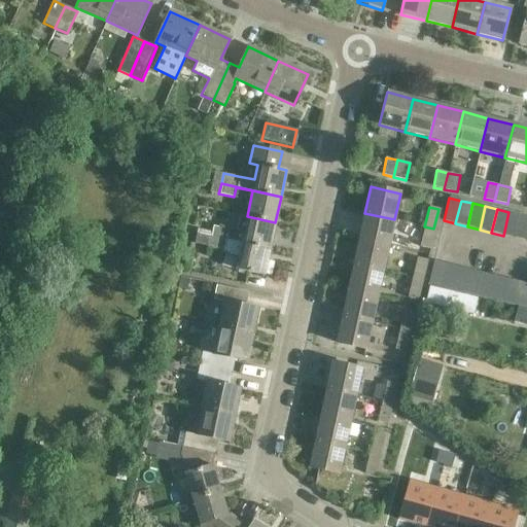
[(521,215),(508,212),(503,236),(515,239),(521,215)]
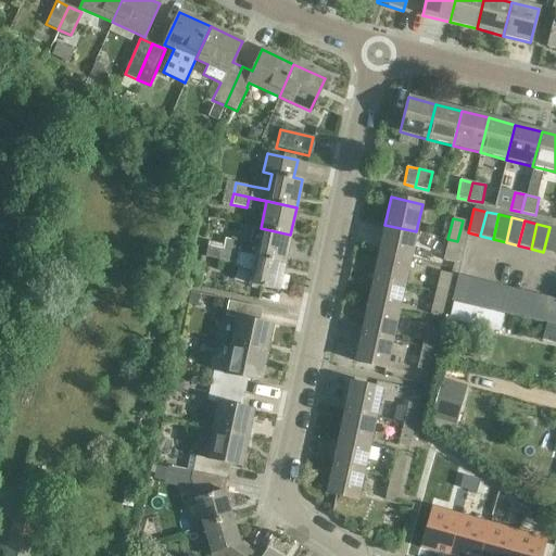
[(379,252),(411,258),(416,231),(384,225),(379,252)]
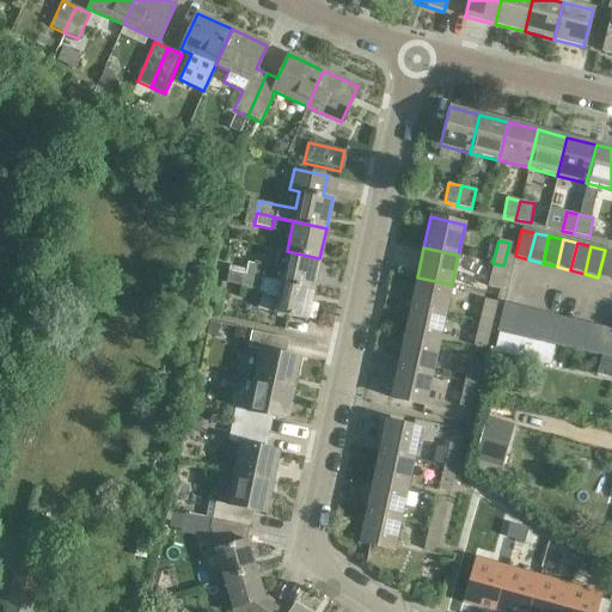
[(611,251),(605,250),(598,277),(611,280),(611,251)]
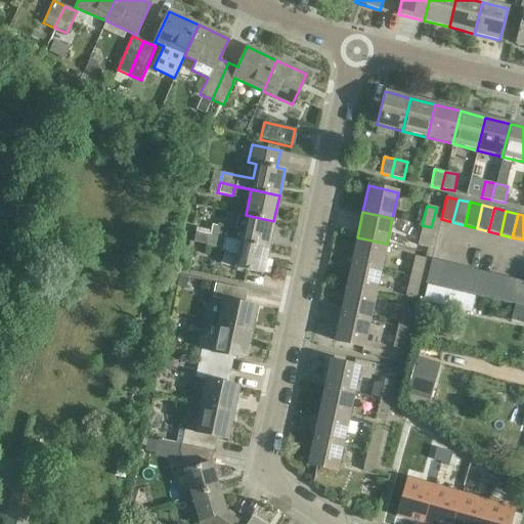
[(211,224),(209,234),(268,248),(273,221),(246,215),(242,231),(211,224)]
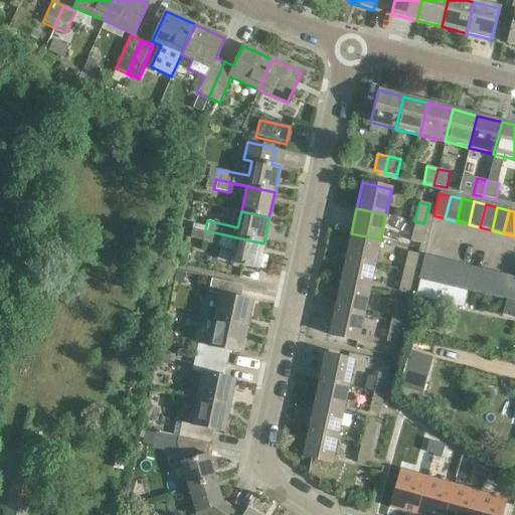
[(423,223),(414,221),(410,241),(419,243),(423,223)]
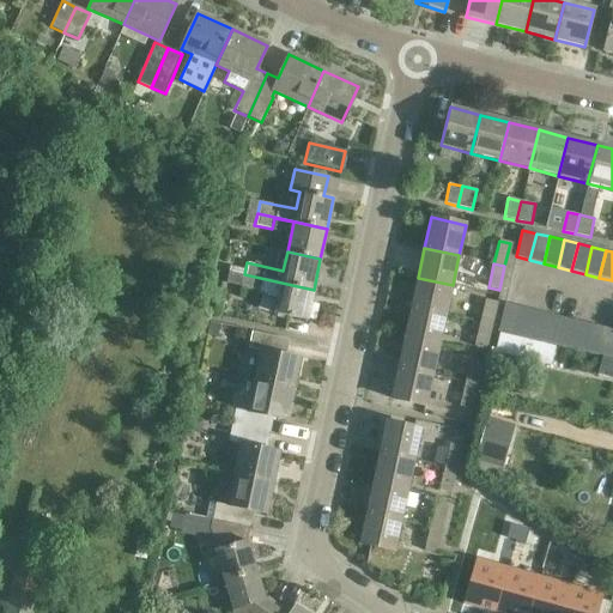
[(267,295),(277,297),(273,314),(307,321),(314,290),(244,274),(244,275),(228,272),(225,283),(259,290),(267,295)]
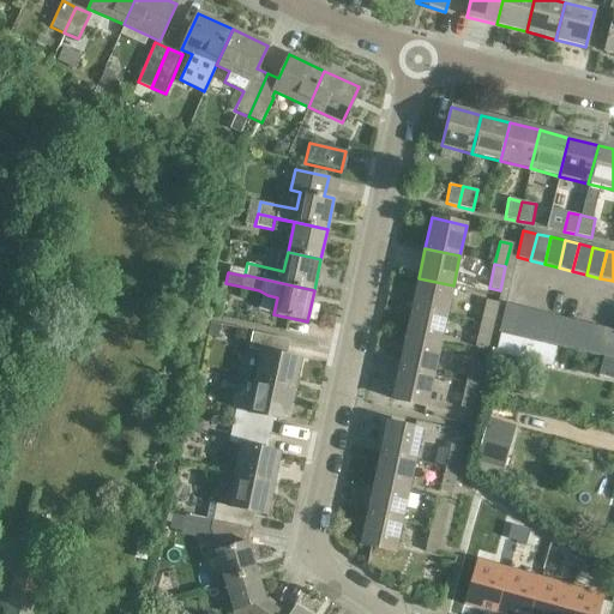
[(411,308),(446,317),(453,286),(419,278),(411,308)]
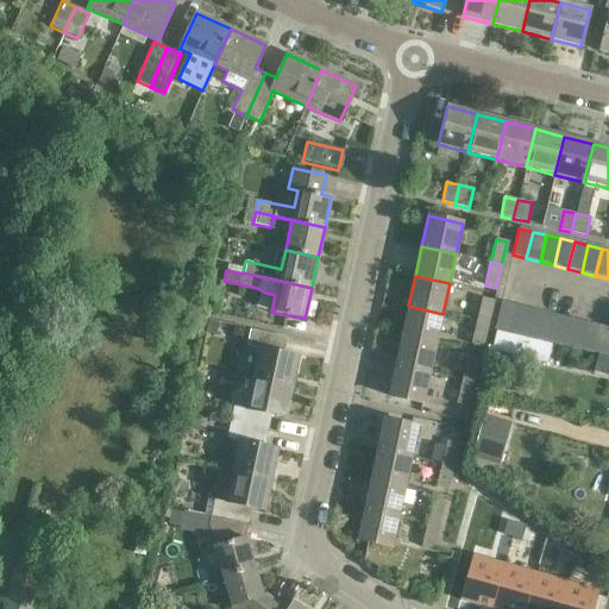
[(482,297),(476,321),(488,324),(493,301),(482,297)]
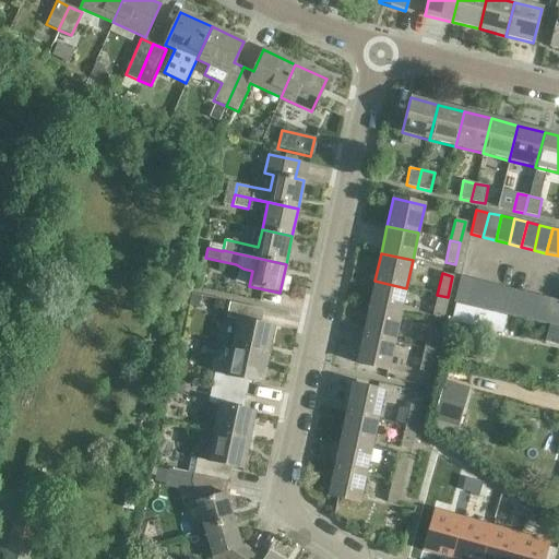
[(454,300),(466,304),(473,280),(460,277),(454,300)]
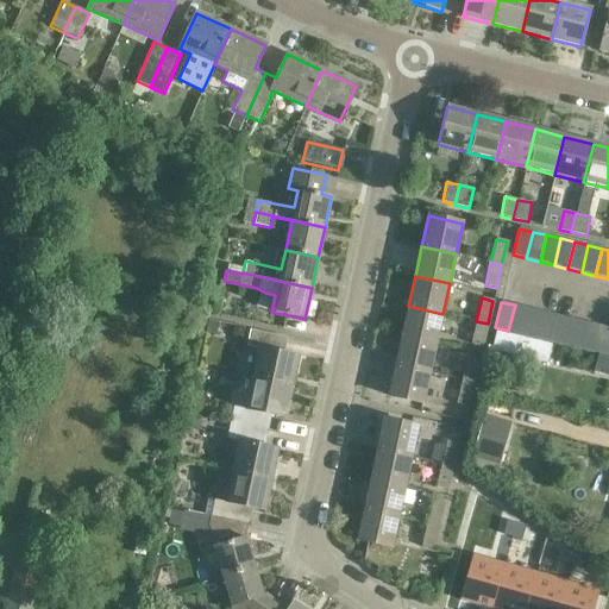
[(508,331),(522,334),(528,308),(515,305),(508,331)]
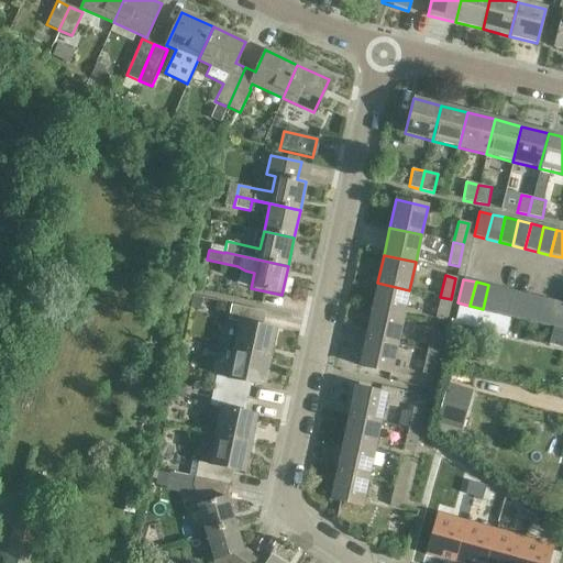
[(409,290),(377,283),(372,311),(404,318),(409,290)]
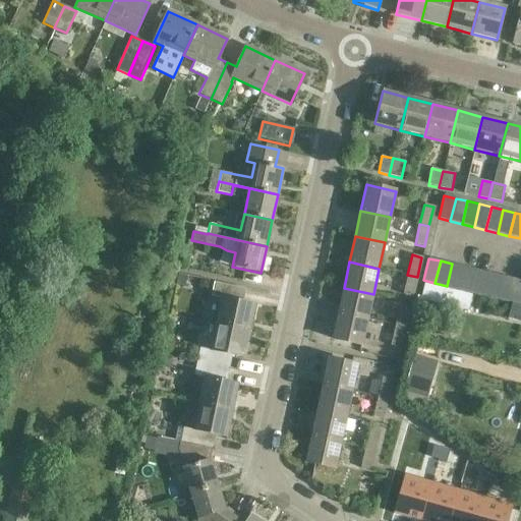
[(464,267),(452,264),(447,286),(458,289),(464,267)]
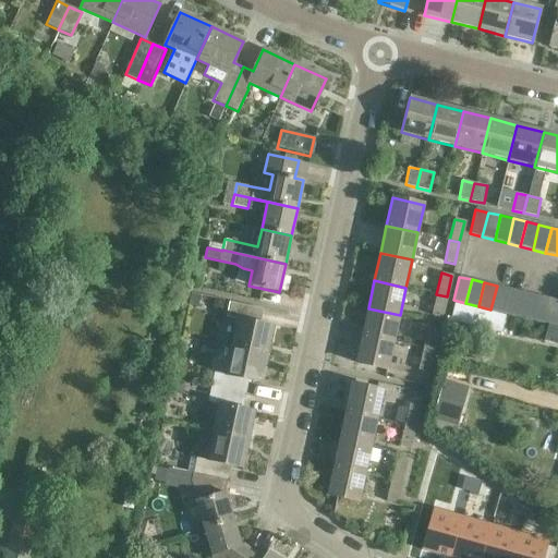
[(510,289),(497,286),(490,310),(504,313),(510,289)]
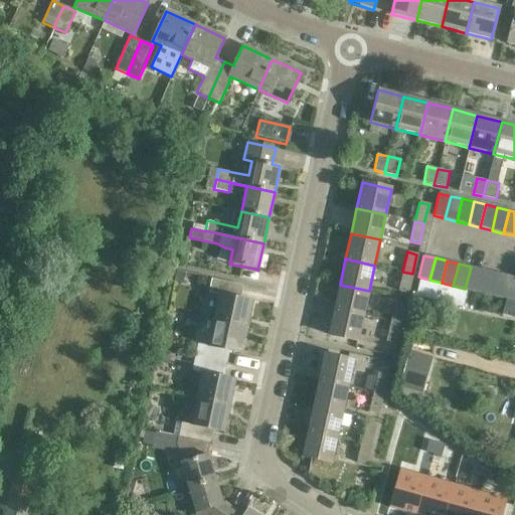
[(482,270),(471,267),(465,289),(477,292),(482,270)]
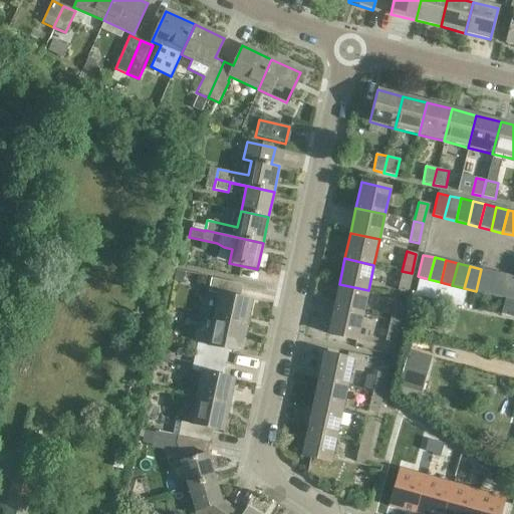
[(493,272),(481,269),(476,291),(487,294),(493,272)]
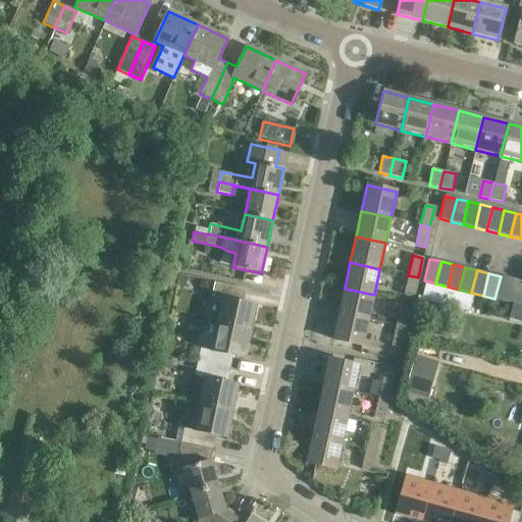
[(418,277),(408,275),(404,295),(413,298),(418,277)]
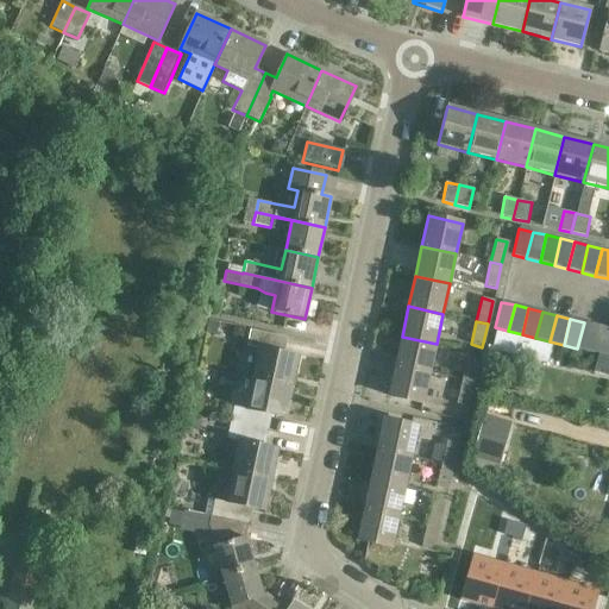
[(597,326),(584,322),(577,349),(591,352),(597,326)]
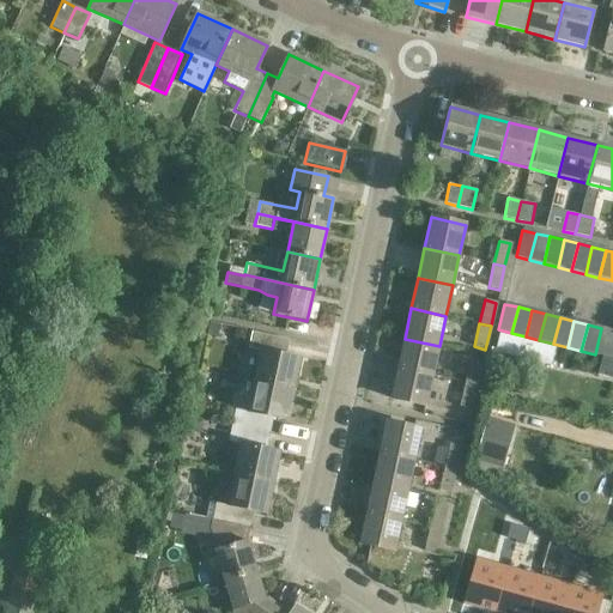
[(612,341),(612,329),(601,328),(595,354),(610,357),(612,341)]
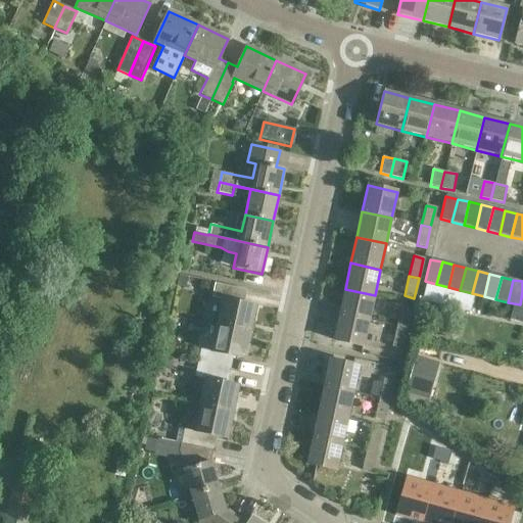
[(216,326),(249,333),(255,306),(243,303),(246,290),(215,283),(211,297),(222,299),(216,326)]
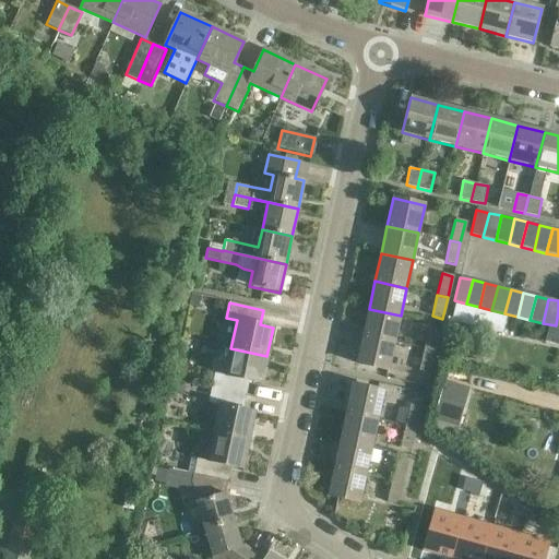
[(363,336),(395,343),(401,316),(369,309),(363,336)]
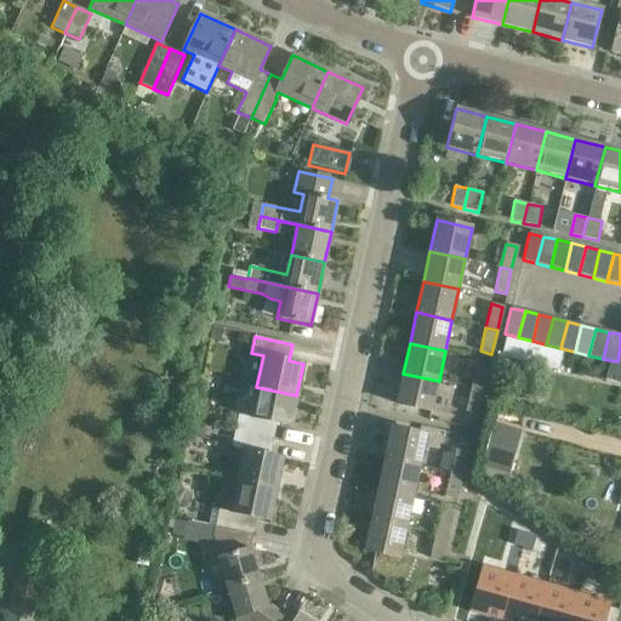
[(476,364),(471,388),(483,391),(488,368),(476,364)]
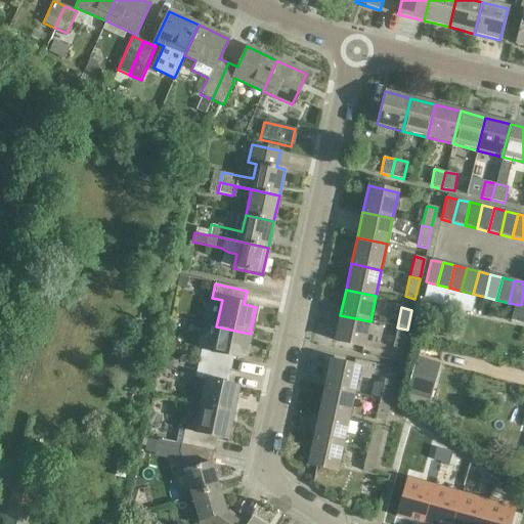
[(370,321),(340,315),(335,341),(364,347),(370,321)]
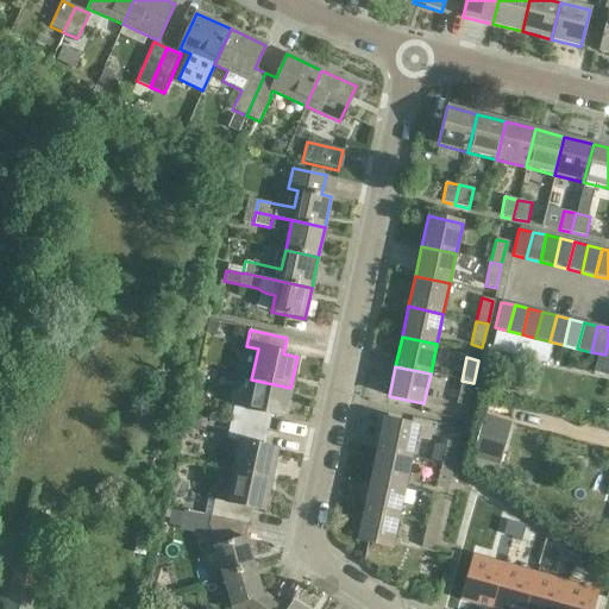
[(230,424),(267,431),(270,415),(284,419),(290,388),(251,380),(245,409),(233,407),(230,424)]
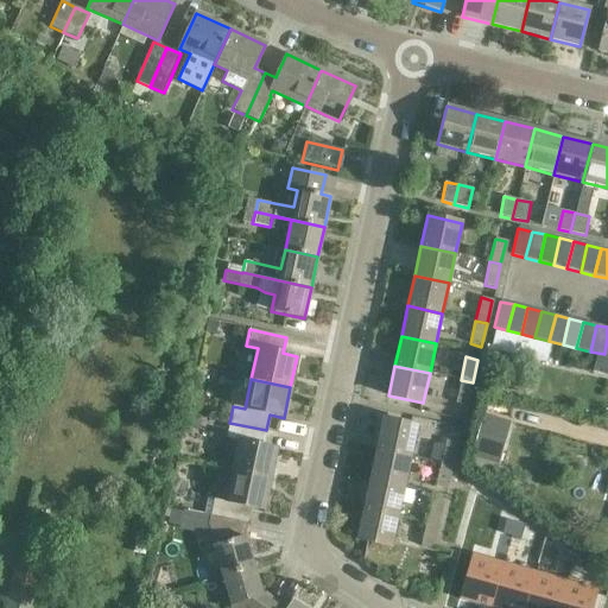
[(467,406),(473,382),(461,380),(455,403),(467,406)]
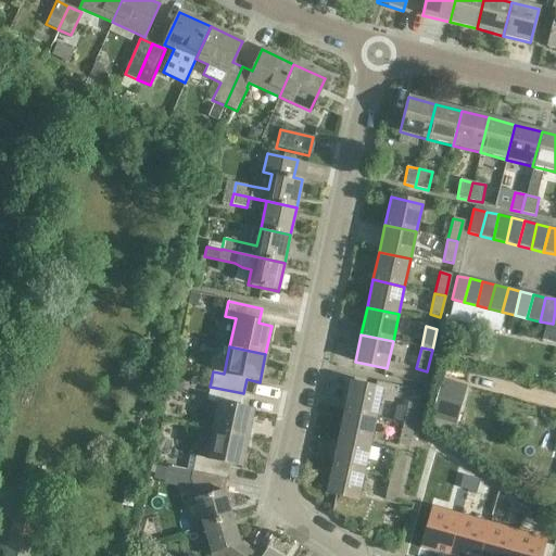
[(350,383),(344,411),(375,417),(381,390),(350,383)]
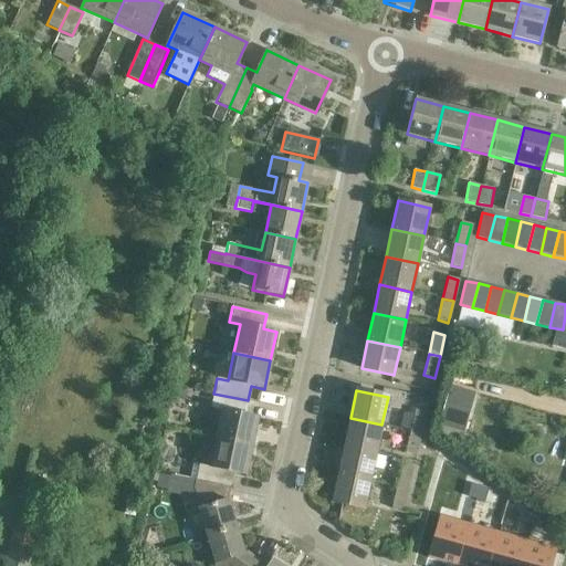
[(451,392),(442,427),(462,432),(471,398),(451,392)]
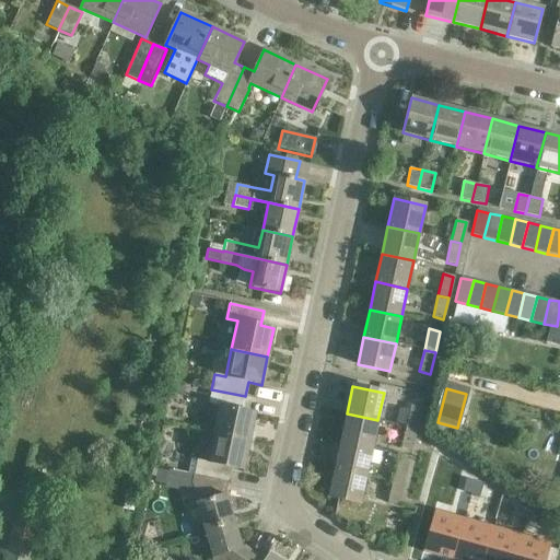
[(245,396),(211,389),(208,404),(219,406),(213,434),(248,442),(255,413),(242,410),(245,396)]
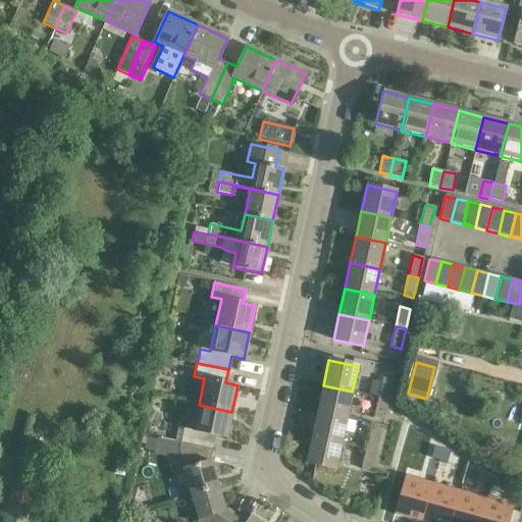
[(383,378),(378,399),(387,401),(393,380),(383,378)]
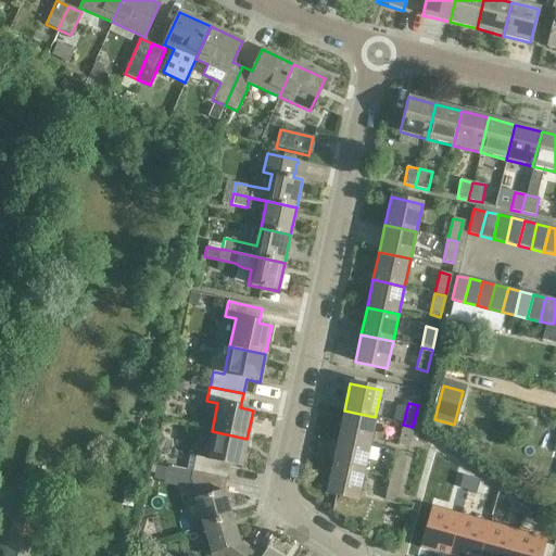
[(338,438),(369,445),(375,417),(344,411),(338,438)]
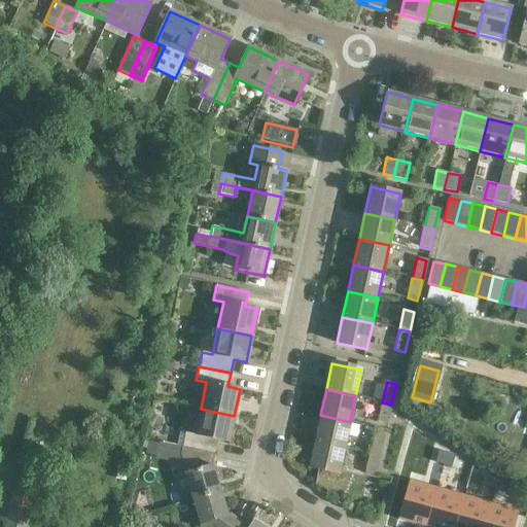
[(391,405),(382,402),(377,422),(386,424),(391,405)]
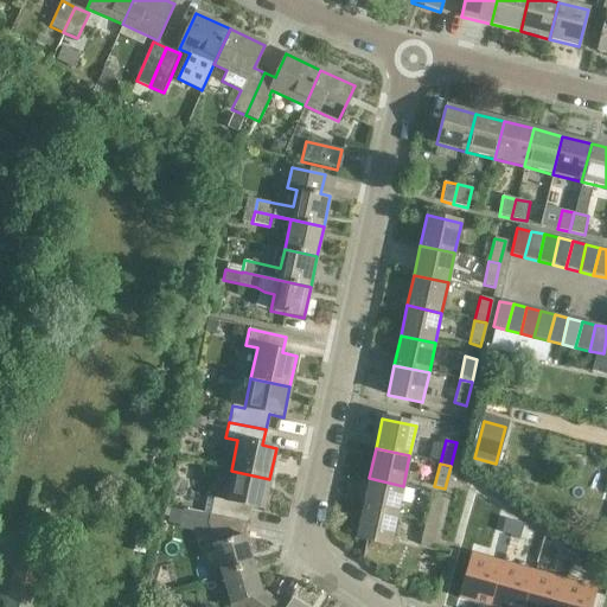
[(269,479),(231,471),(224,500),(212,498),(209,515),(246,522),(249,506),(263,510),(269,479)]
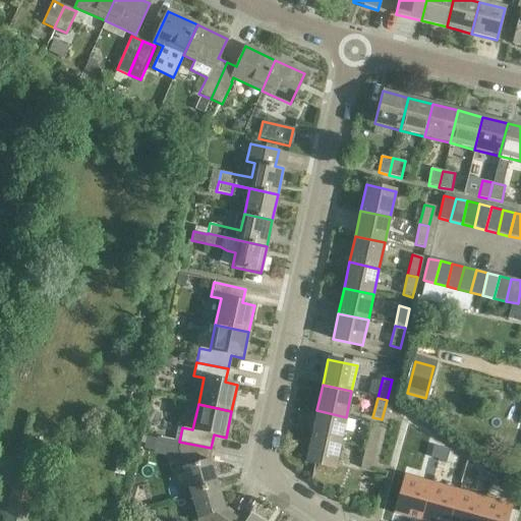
[(316,410),(310,437),(340,443),(346,417),(316,410)]
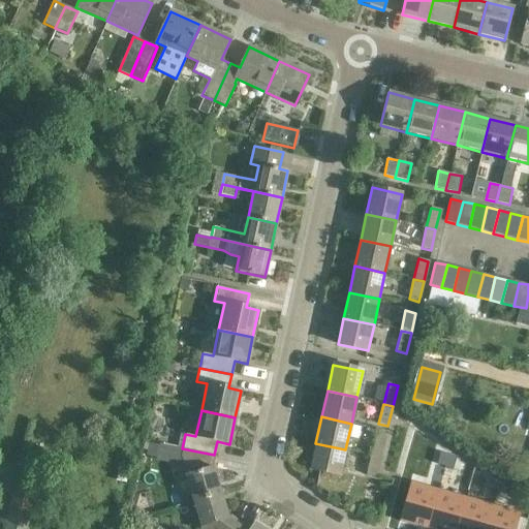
[(375,435),(370,456),(380,458),(385,437),(375,435)]
